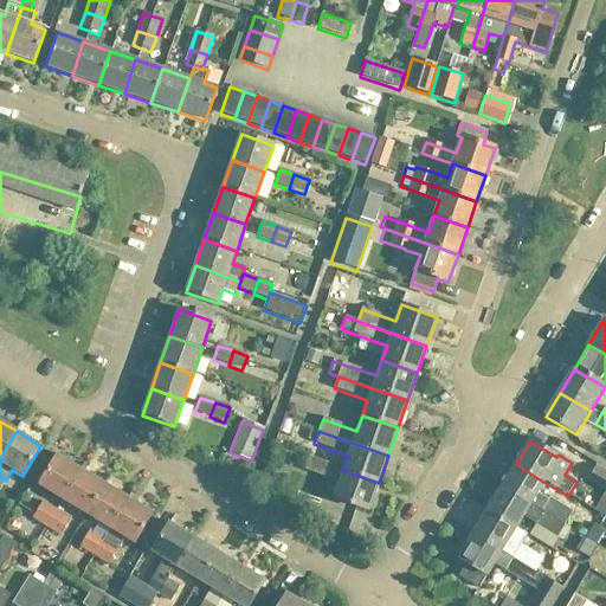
[(63,500),(79,471),(56,456),(38,485),(63,500)]
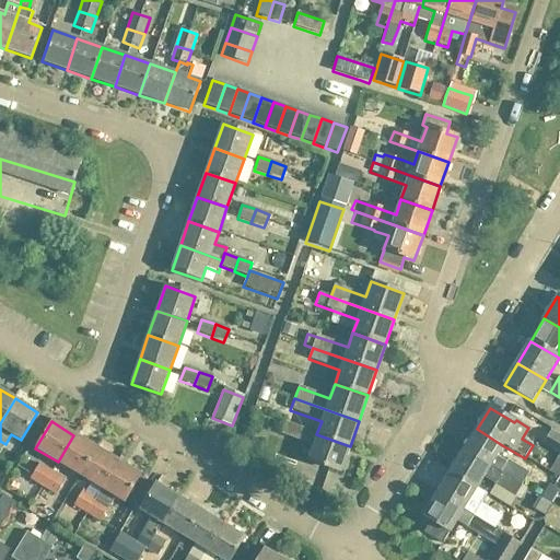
[(350,446),(316,434),(286,423),(281,435),(313,446),(307,461),(340,473),(350,446)]
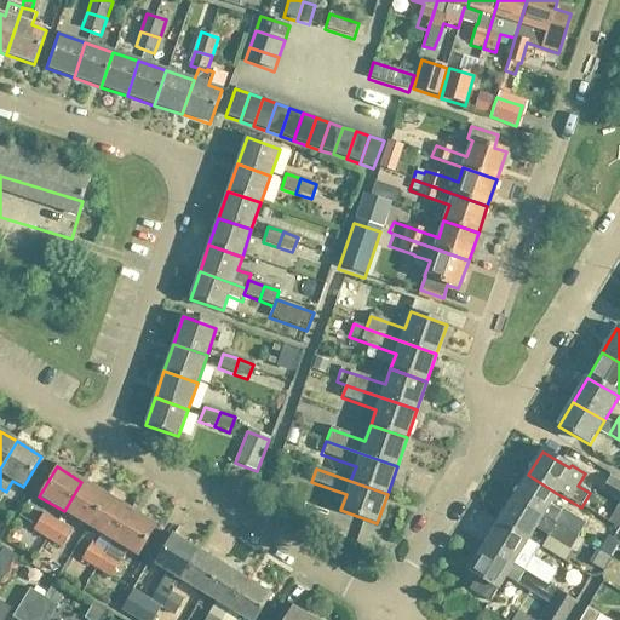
[(560,512),(549,505),(556,493),(528,475),(514,499),(555,524),(578,538),(586,524),(562,510),(560,512)]
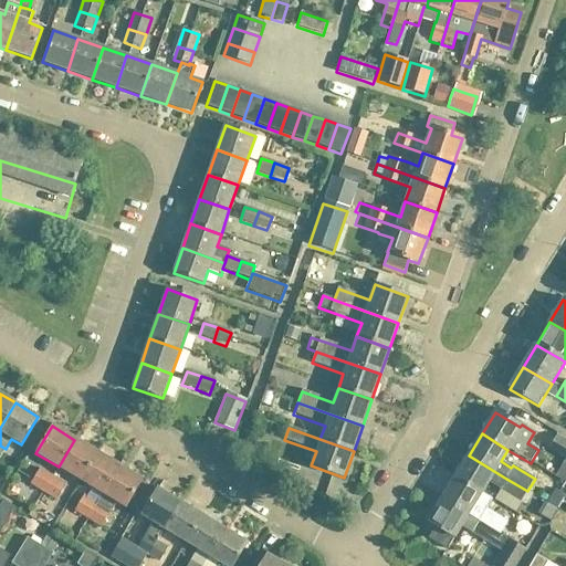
[(565,442),(556,437),(548,449),(565,460),(565,442)]
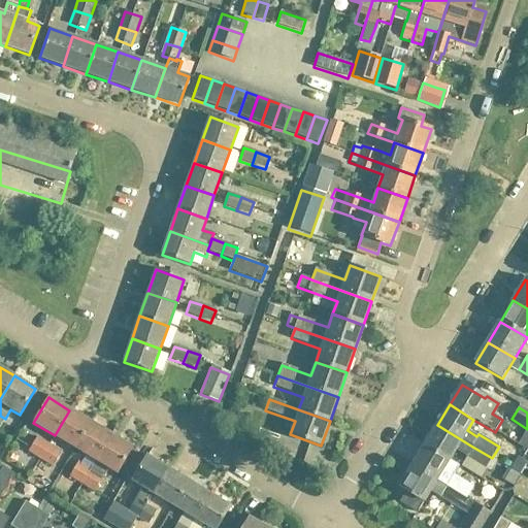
[(69,410),(55,435),(75,448),(91,423),(69,410)]
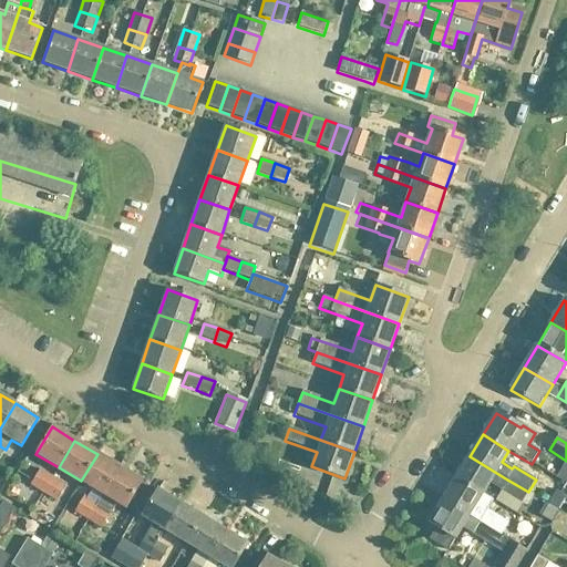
[(103,494),(103,495),(120,467),(98,454),(81,481),(103,494)]
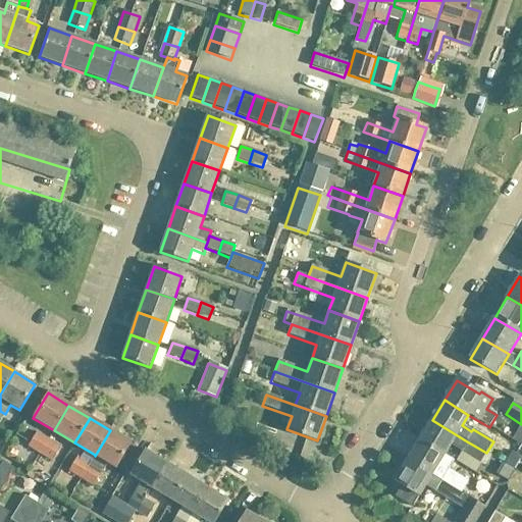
[(486,453),(467,441),(432,420),(420,440),(444,455),(450,445),(461,452),(479,464),(486,453)]
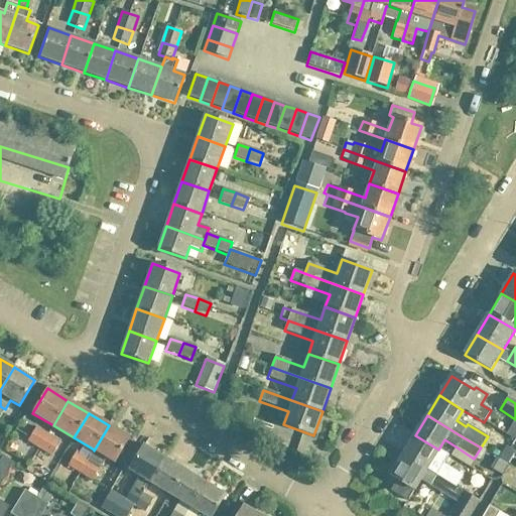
[(515,419),(510,428),(506,435),(515,440),(515,437),(515,419)]
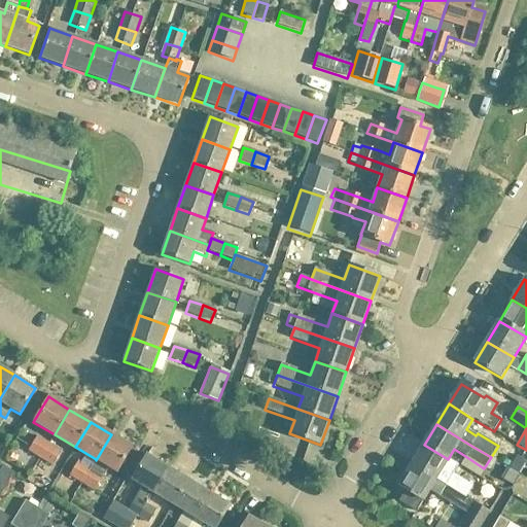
[(90,469),(81,484),(93,491),(108,467),(116,472),(132,447),(111,434),(96,460),(96,459),(90,469)]
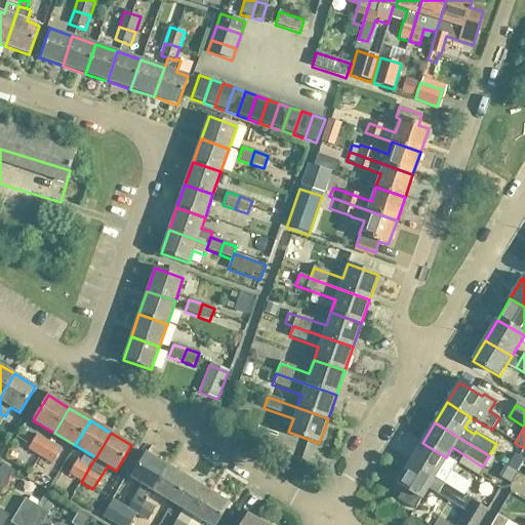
[(40,456),(49,444),(36,436),(28,449),(40,456)]
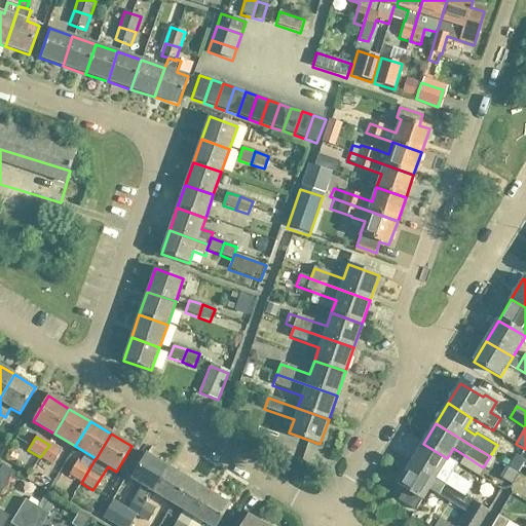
[(445,485),(464,496),(472,486),(451,474),(457,464),(447,458),(423,444),(411,464),(445,485)]
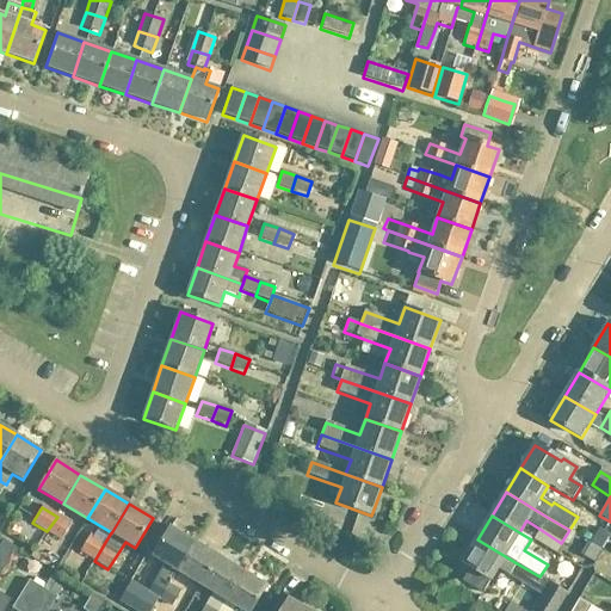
[(57,517),(47,531),(61,541),(71,524),(57,517)]
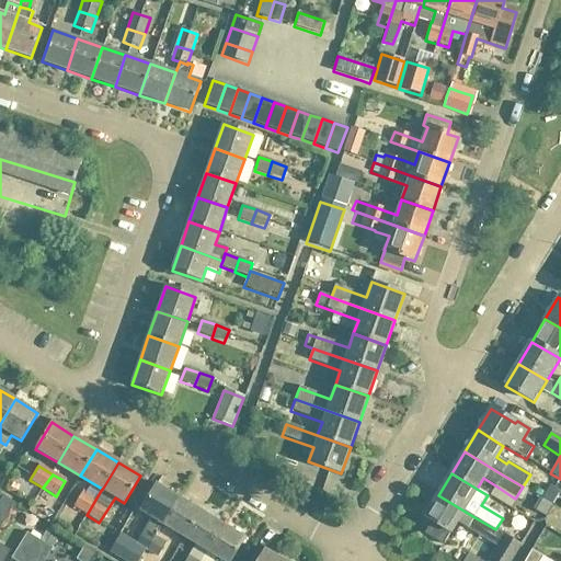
[(155,537),(162,525),(179,497),(156,484),(139,511),(151,518),(141,536),(151,541),(155,537)]
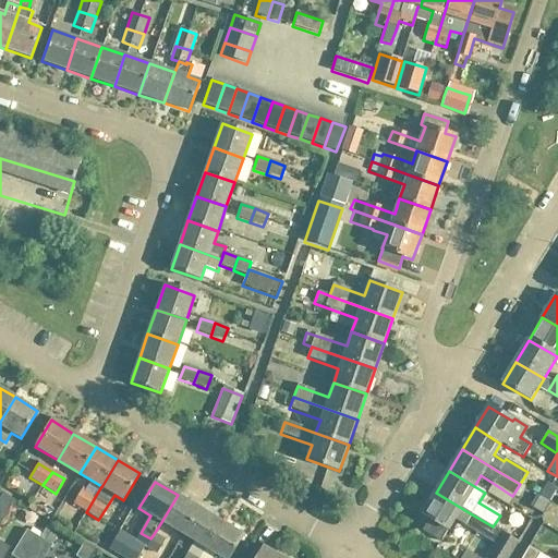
[(545,485),(538,497),(548,502),(549,504),(557,492),(550,487),(545,485)]
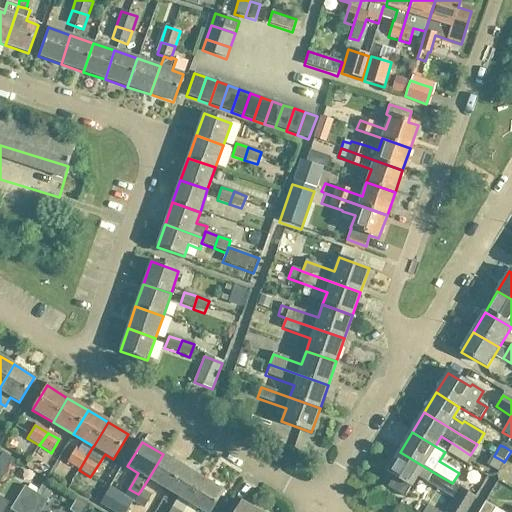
[(79,470),(87,456),(75,449),(67,463),(79,470)]
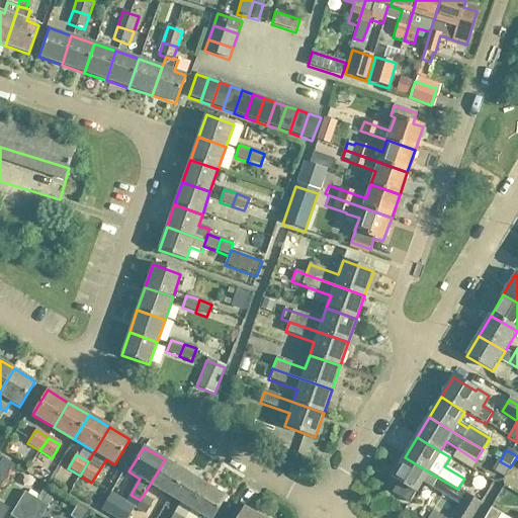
[(457,489),(438,478),(405,457),(392,478),(400,482),(392,494),(409,504),(422,483),(459,506),(453,515),(457,517),(470,517),(481,503),(457,489)]
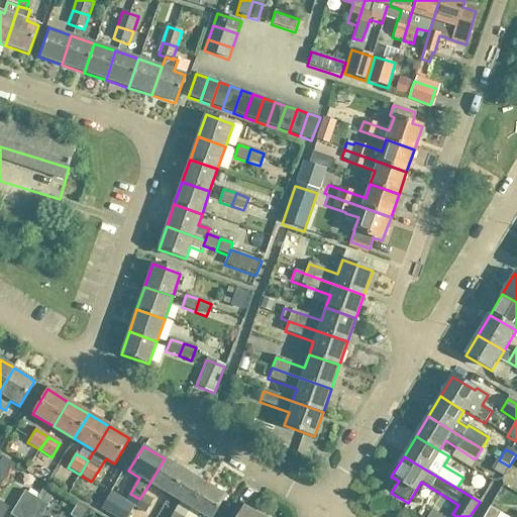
[(0,487),(13,464),(2,457),(0,460),(0,487)]
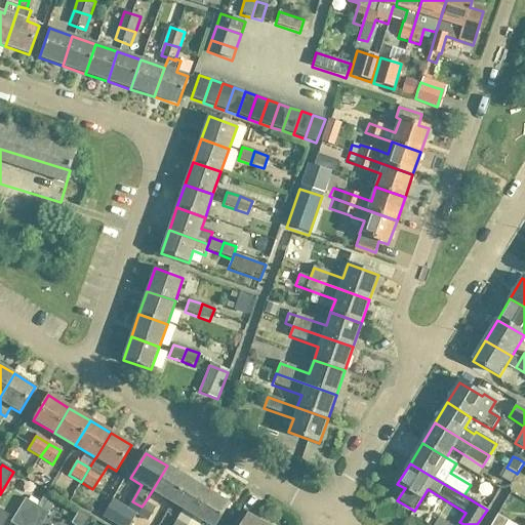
[(152,491),(153,491),(172,503),(188,479),(167,466),(152,491)]
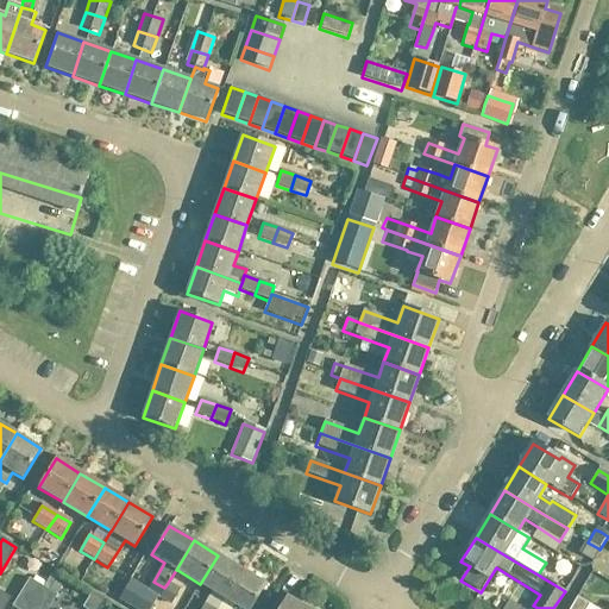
[(585,541),(578,554),(591,562),(598,548),(588,542),(585,541)]
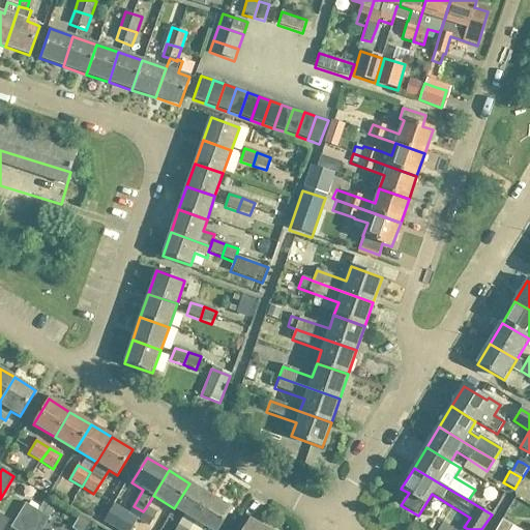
[(177,527),(181,529),(188,529),(210,496),(189,483),(174,508),(184,514),(177,527)]
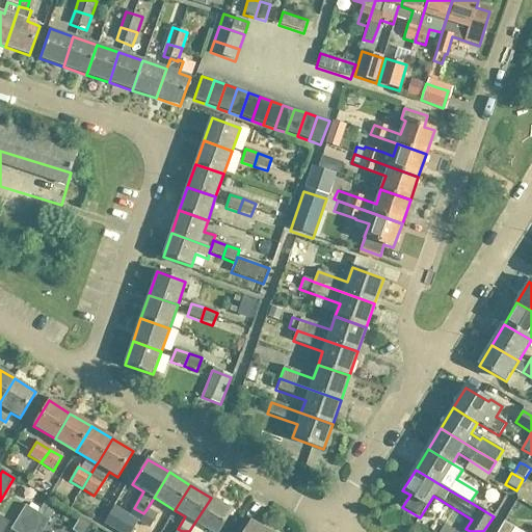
[(189,531),(204,531),(206,529),(210,531),(218,531),(232,510),(211,498),(189,531)]
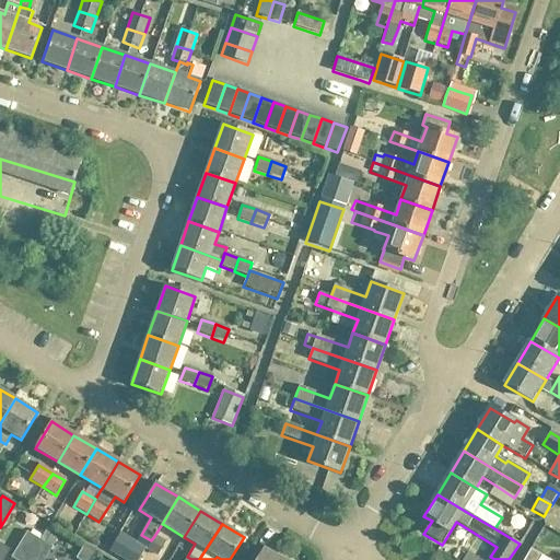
[(10,559),(12,559),(26,559),(39,540),(42,537),(32,531),(30,535),(26,533),(10,559)]
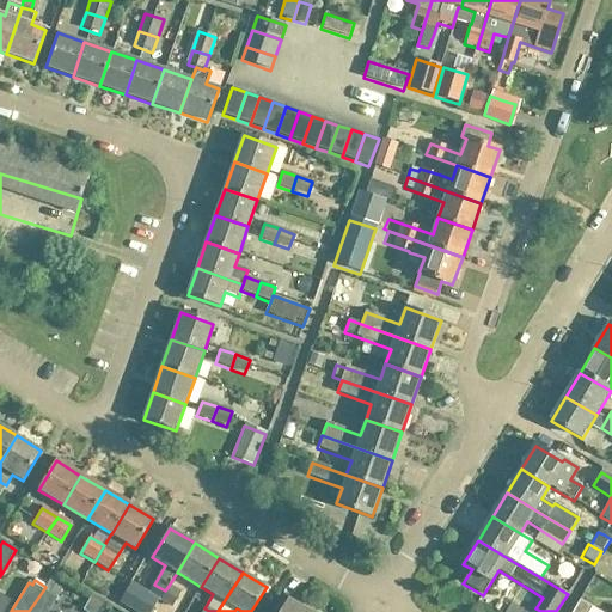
[(152,611),(159,601),(165,591),(154,585),(148,594),(144,601),(126,591),(118,604),(132,611),(152,611)]
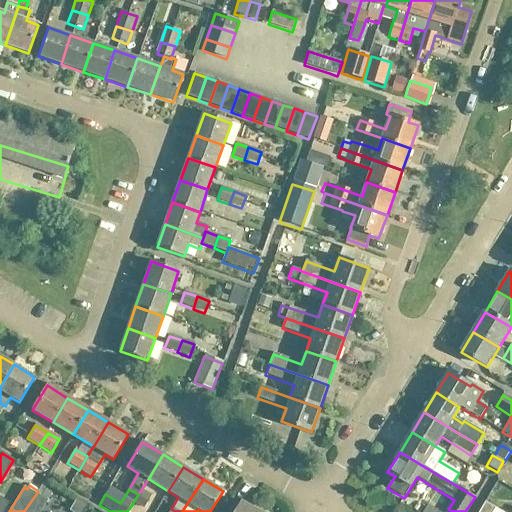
[(141,490),(138,494),(133,503),(144,509),(151,496),(141,490)]
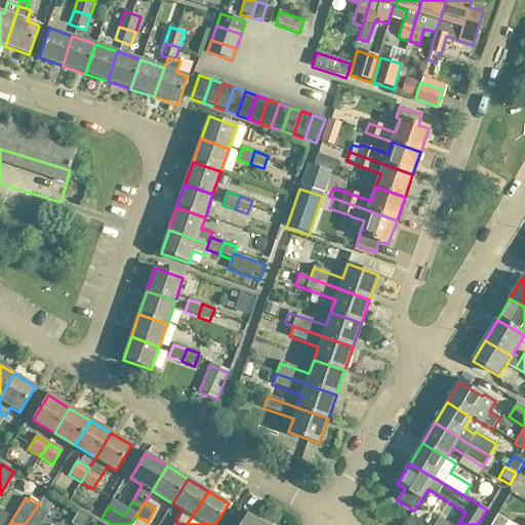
[(37,507),(25,524),(41,524),(49,514),(42,510),(37,507)]
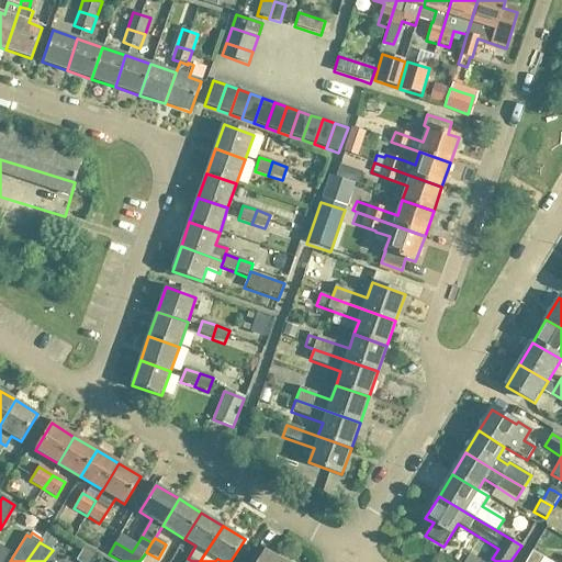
[(0,561),(2,561),(9,553),(0,547),(0,561)]
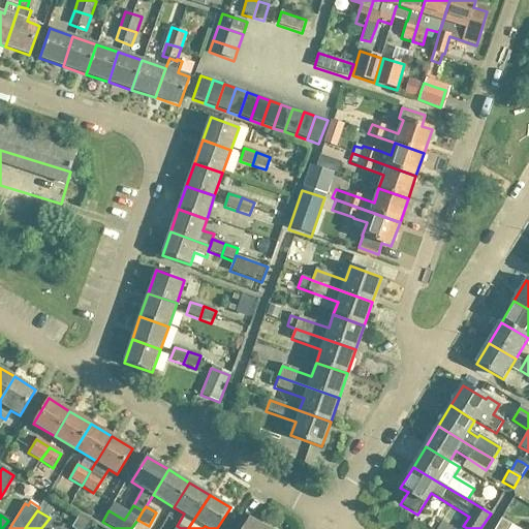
[(70,528),(71,528),(84,528),(89,522),(79,515),(70,528)]
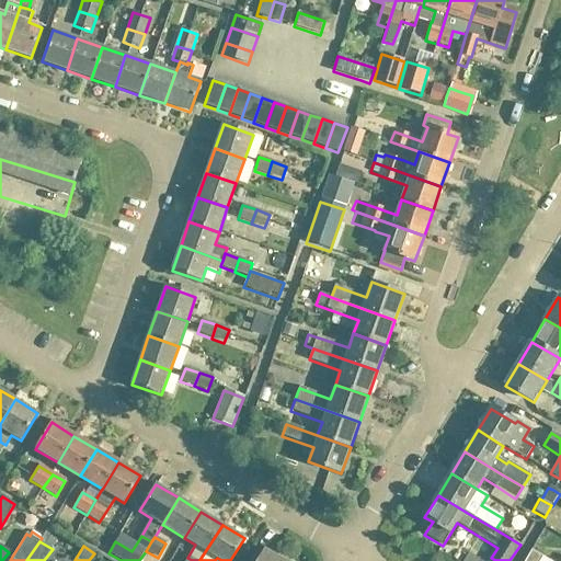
[(282,560),(264,550),(256,560),(282,560)]
